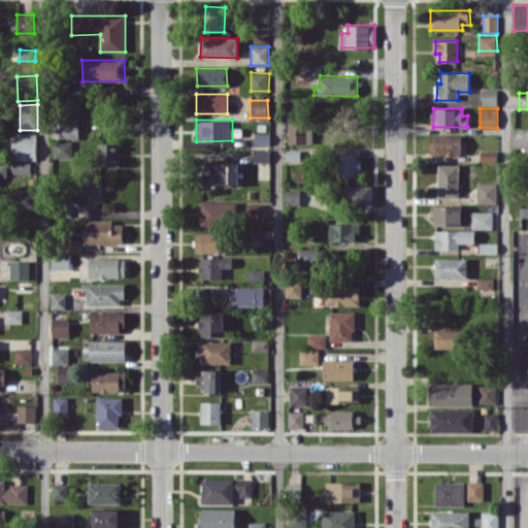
[(289,143),(306,142),(306,120),(288,121),(289,143)]
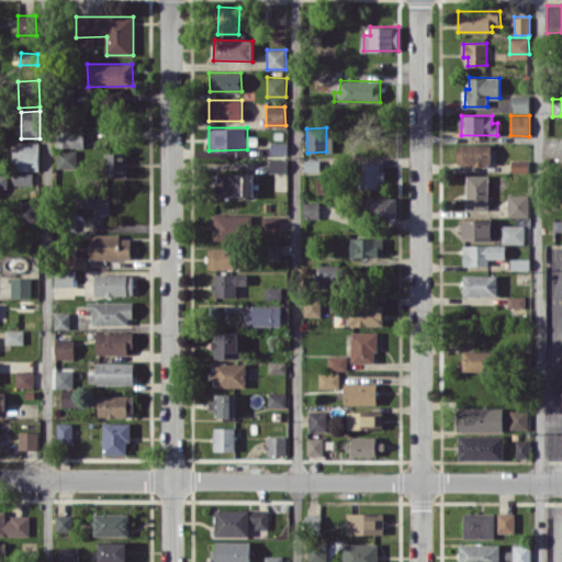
[(56,146),(85,147),(85,130),(56,130),(56,146)]
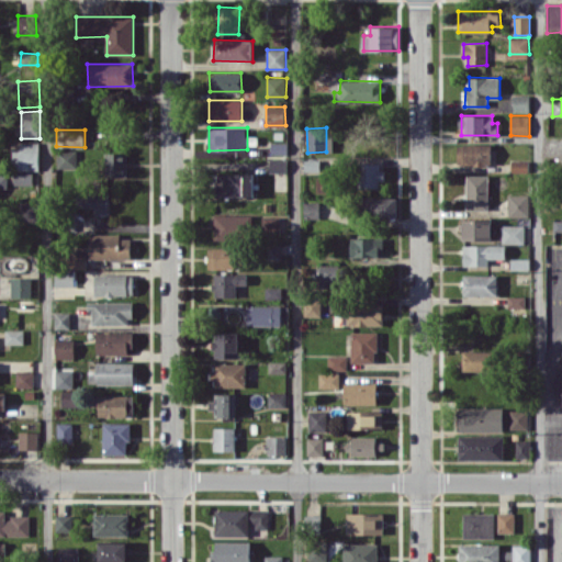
[(40,170),(38,142),(20,143),(20,150),(12,150),(13,170),(40,170)]
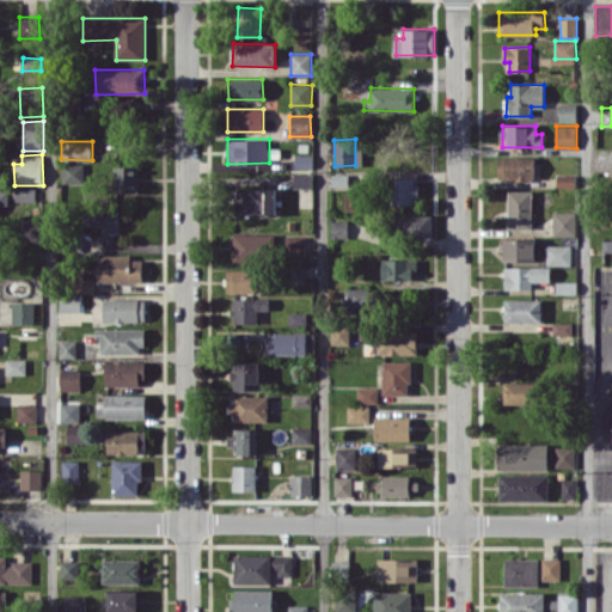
[(497,157),(499,179),(536,179),(534,157),(497,157)]
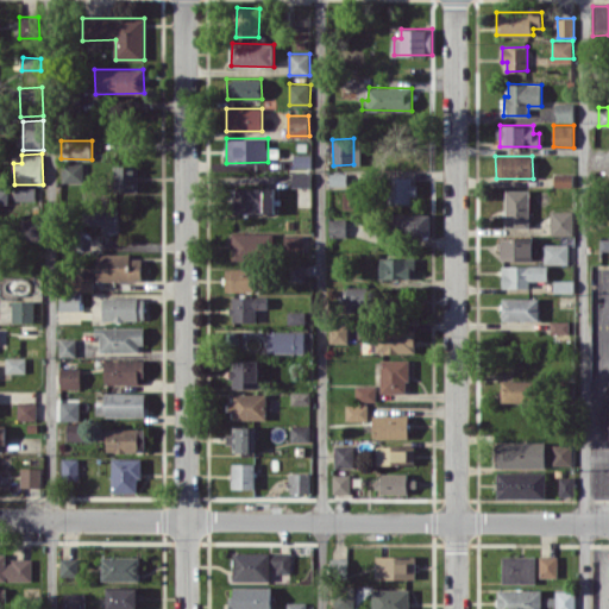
[(83,163),(63,163),(63,182),(85,182),(83,163)]
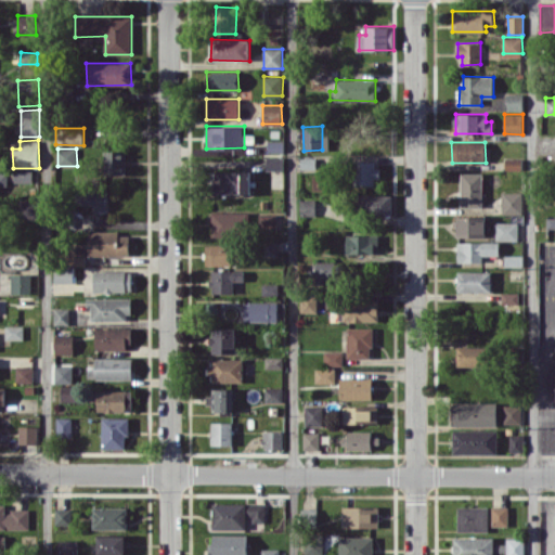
[(103,151),(104,173),(126,173),(125,150),(103,151)]
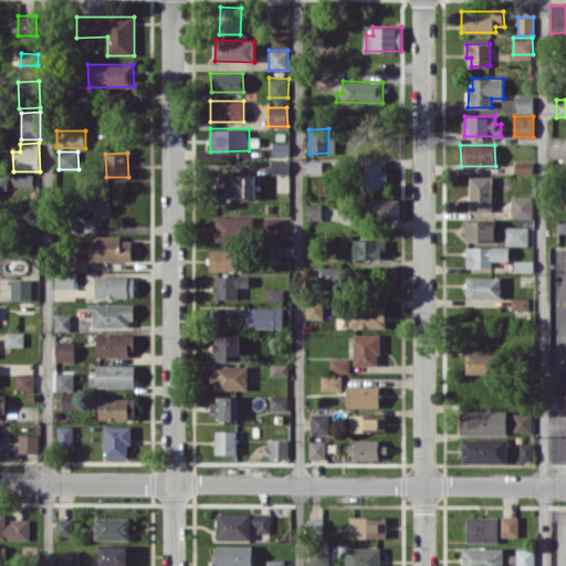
[(272,174),(290,174),(290,159),(272,159),(272,174)]
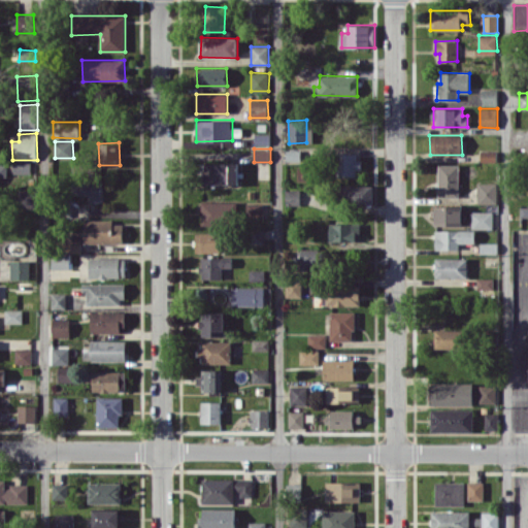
[(497,151),(481,151),(480,161),(496,162),(497,151)]
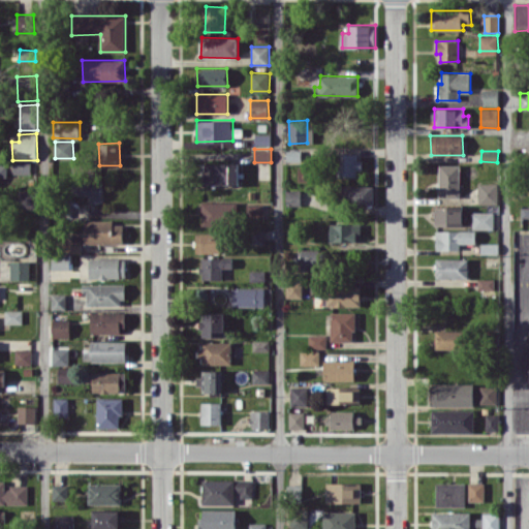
[(360,177),(360,153),(339,153),(339,177),(360,177)]
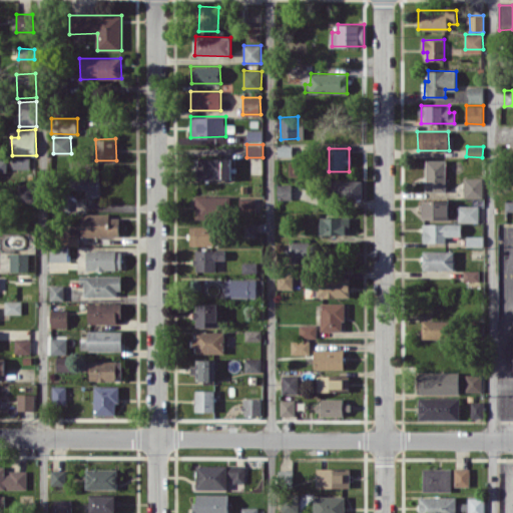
[(30,157),(13,157),(13,168),(30,168),(30,157)]
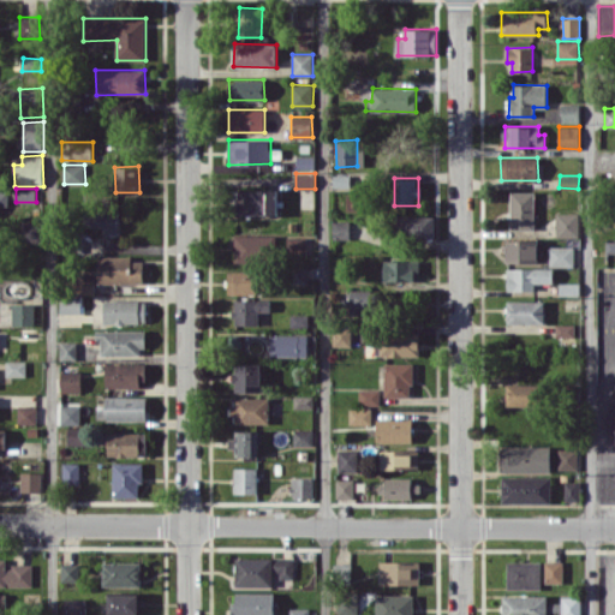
[(278,189),(238,190),(238,214),(278,214),(278,189)]
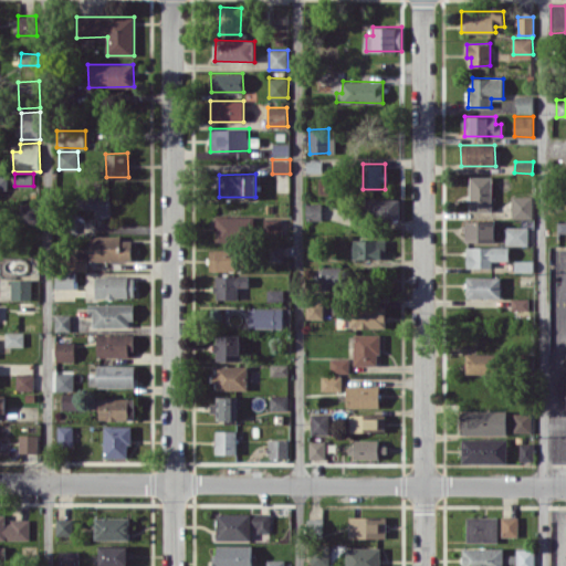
[(492,177),(470,177),(470,211),(492,211),(492,177)]
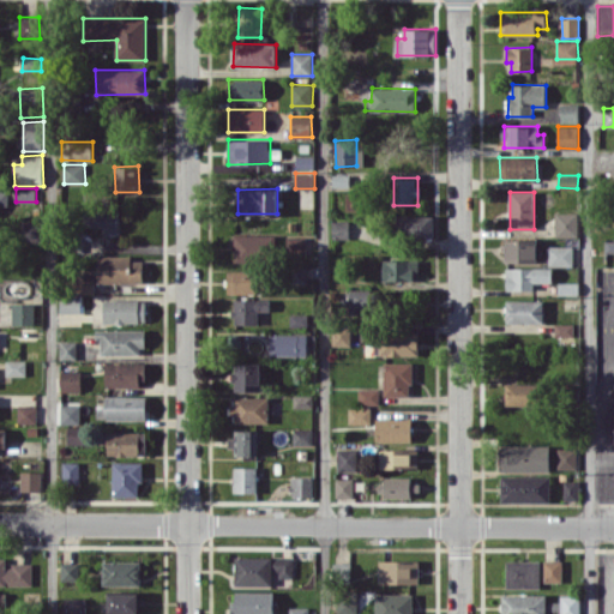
[(103,233),(118,233),(118,210),(84,211),(85,227),(102,226),(103,233)]
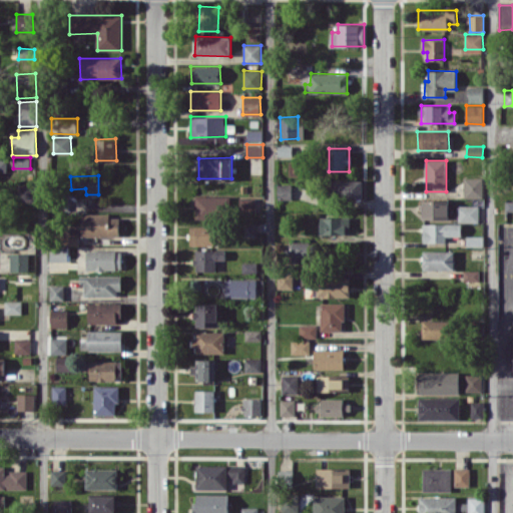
[(483,177),(464,177),(464,197),(483,197),(483,177)]
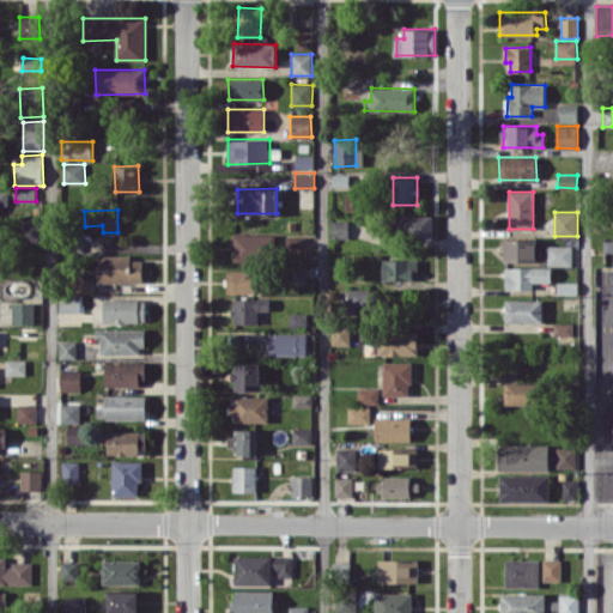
[(434,216),(394,214),(393,236),(432,238),(434,216)]
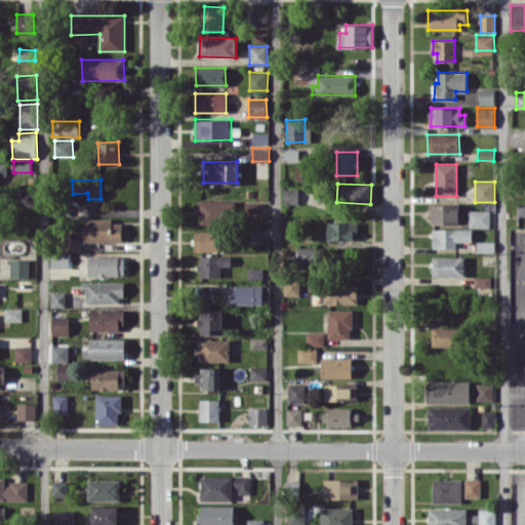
[(37,207),(37,189),(18,188),(18,206),(37,207)]
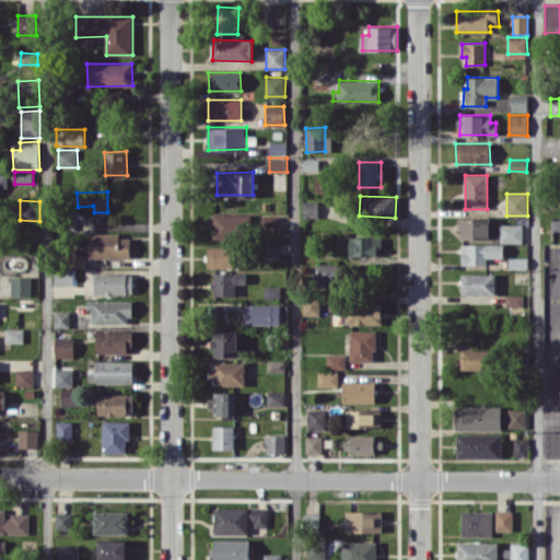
[(318,201),(303,201),(303,218),(318,218),(318,201)]
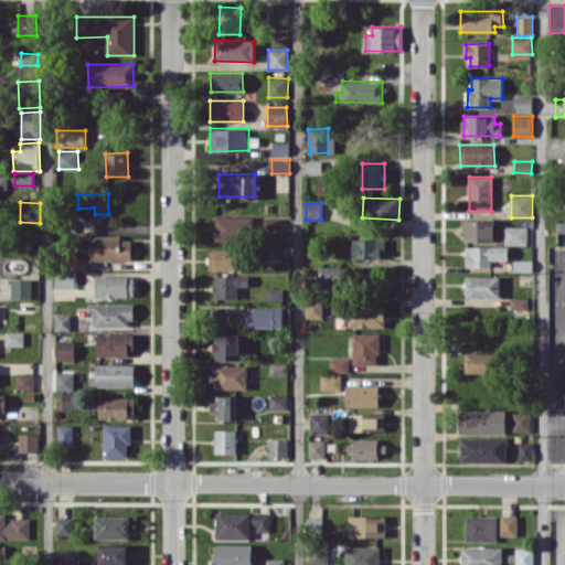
[(215,215),(215,241),(241,241),(241,214),(215,215)]
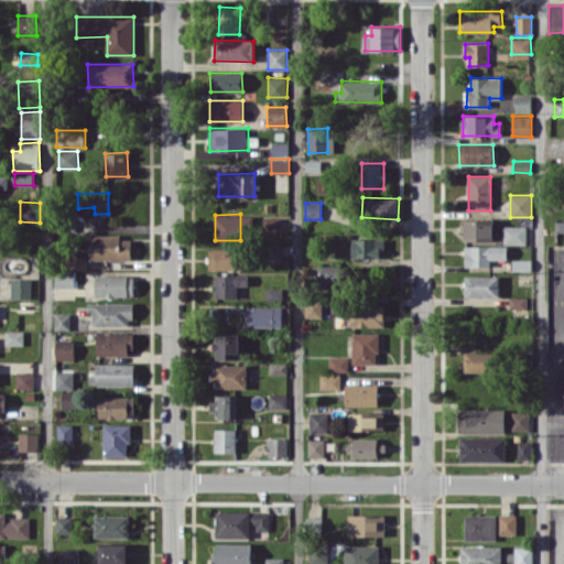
[(465,241),(494,240),(494,219),(465,220),(465,241)]
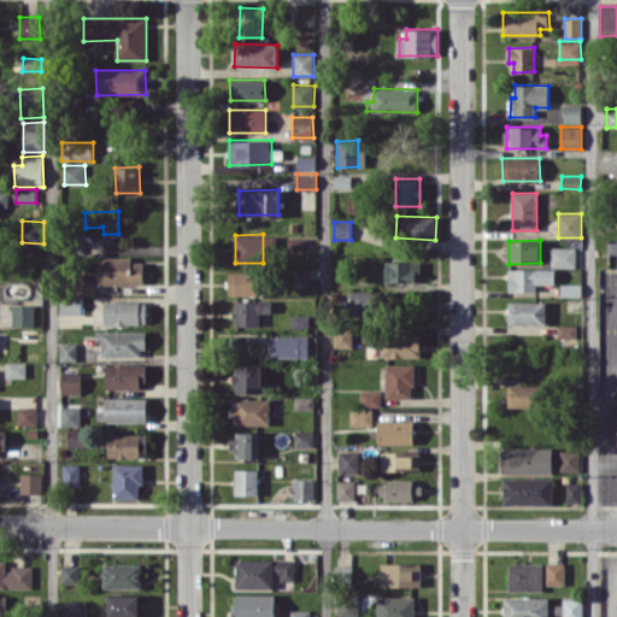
[(552,266),(576,268),(576,247),(552,246),(552,266)]
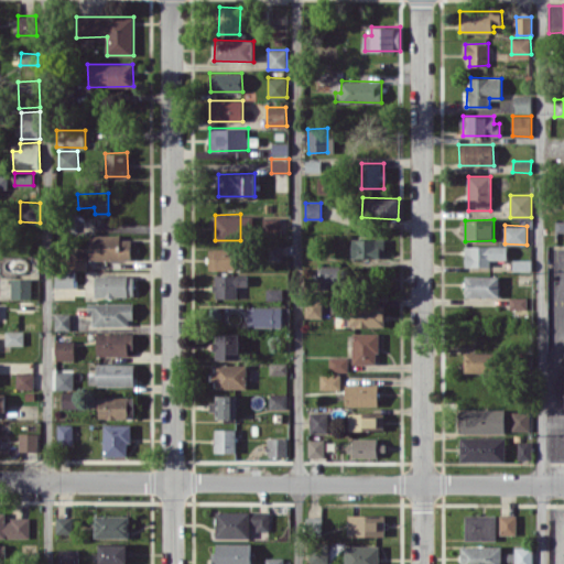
[(131,260),(131,239),(121,239),(121,235),(90,234),(90,259),(131,260)]
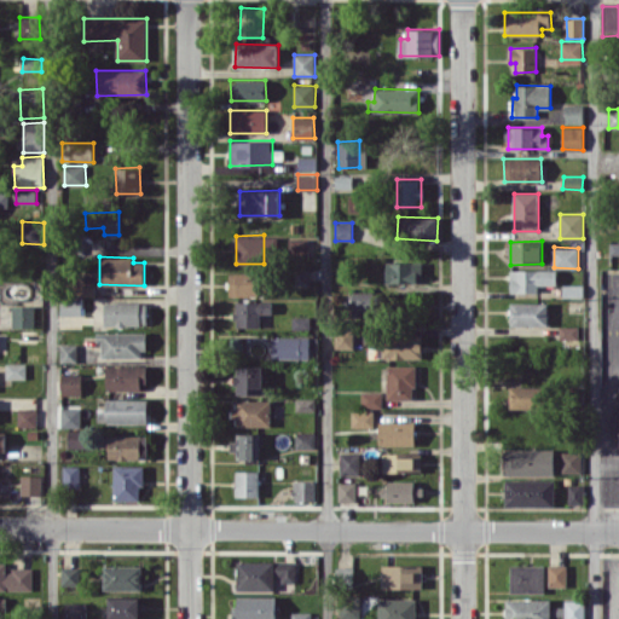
[(386,282),(420,283),(420,262),(387,261),(386,282)]
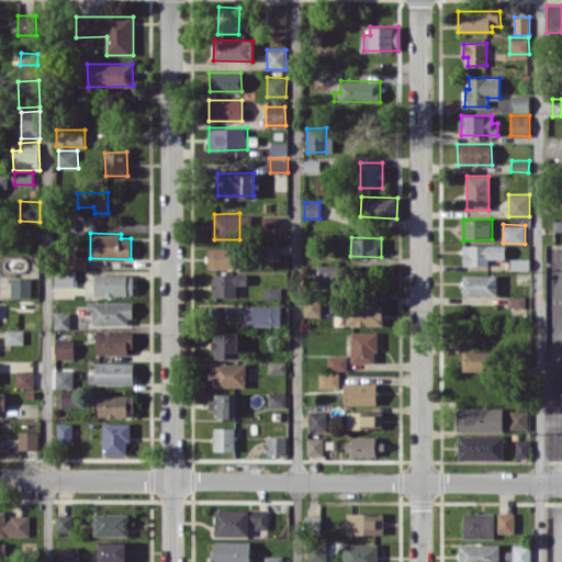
[(280,259),(280,244),(269,245),(270,260),(280,259)]
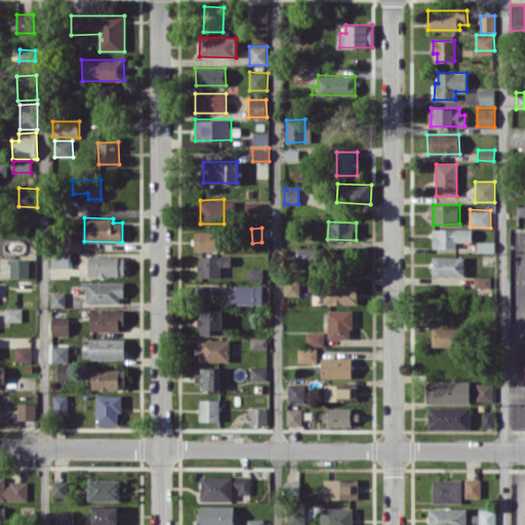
[(472,229),(433,229),(433,247),(456,247),(456,244),(472,244),(472,229)]
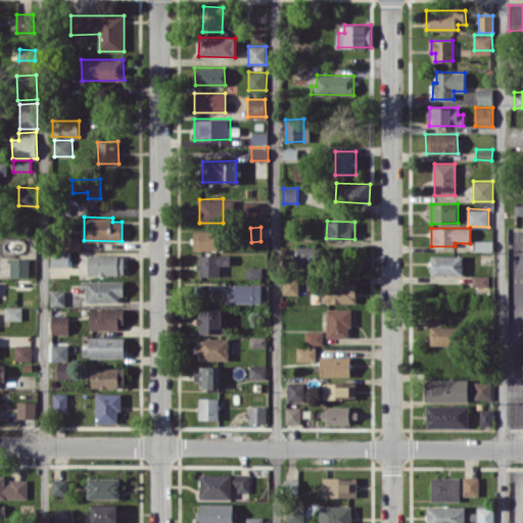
[(194,250),(224,249),(224,230),(194,231),(194,250)]
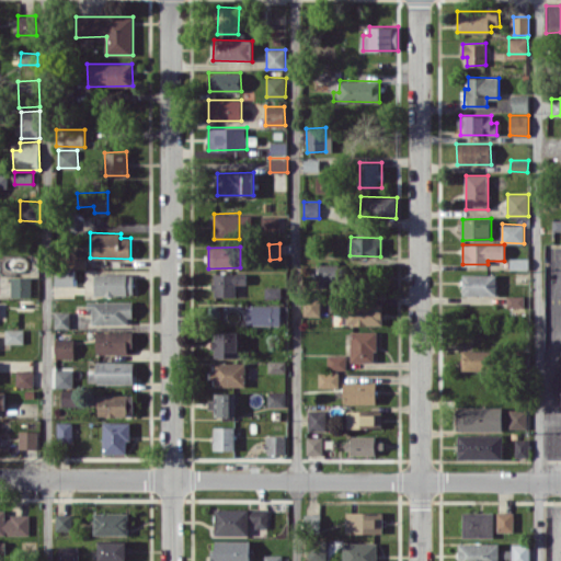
[(87,249),(67,248),(67,267),(87,267),(87,249)]
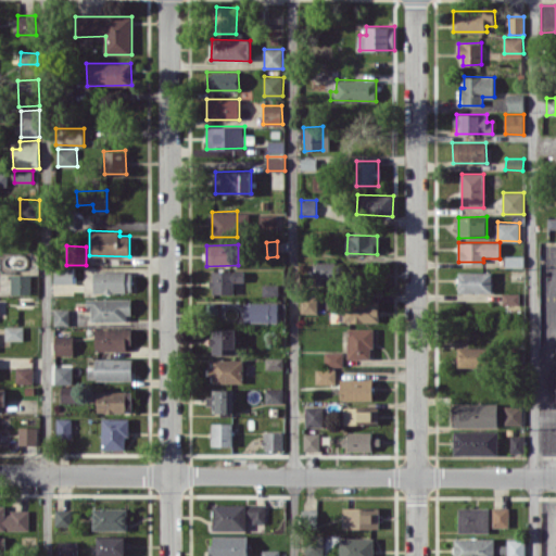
[(336,262),(318,262),(318,282),(337,281),(336,262)]
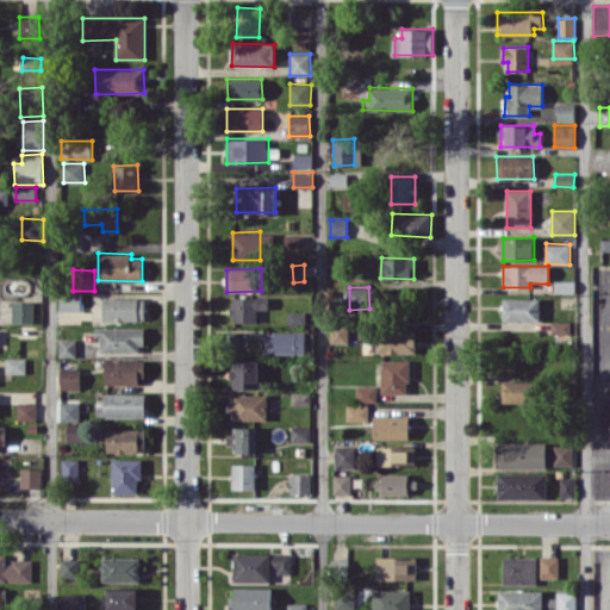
[(81,311),(81,293),(60,292),(60,310),(81,311)]
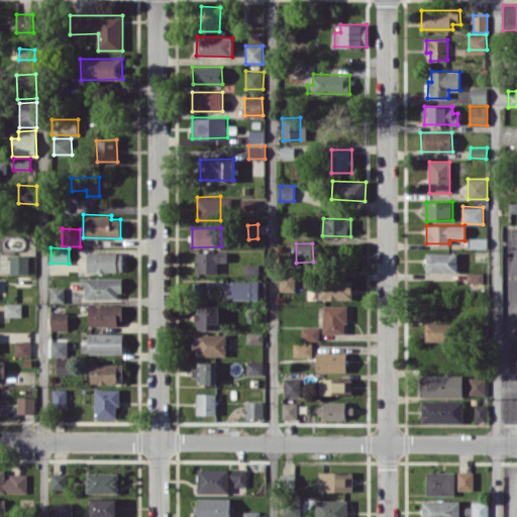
[(123,252),(88,251),(87,272),(123,272),(123,252)]
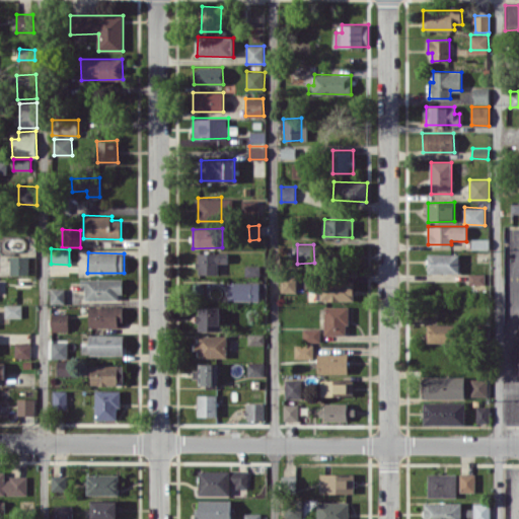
[(198,274),(218,274),(218,263),(228,263),(229,252),(198,252),(198,274)]
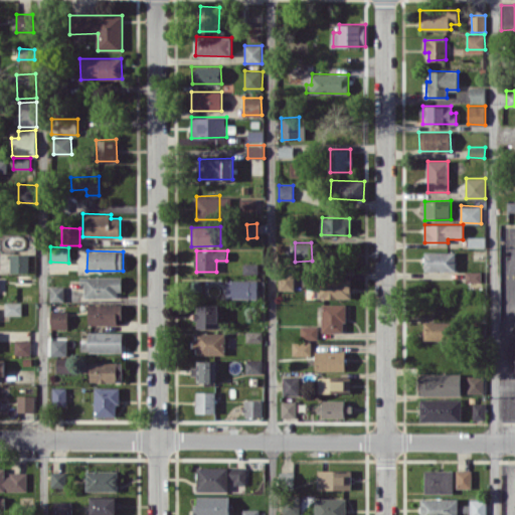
[(424,271),(457,271),(457,251),(424,251),(424,271)]
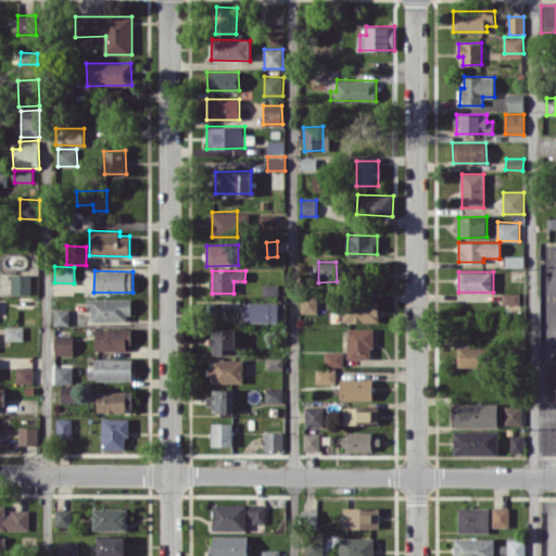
[(32,275),(11,274),(11,294),(30,294),(32,275)]
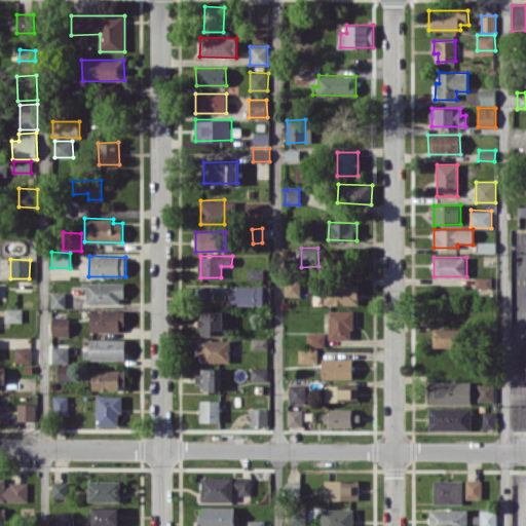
[(249,279),(263,279),(263,269),(249,268),(249,279)]
